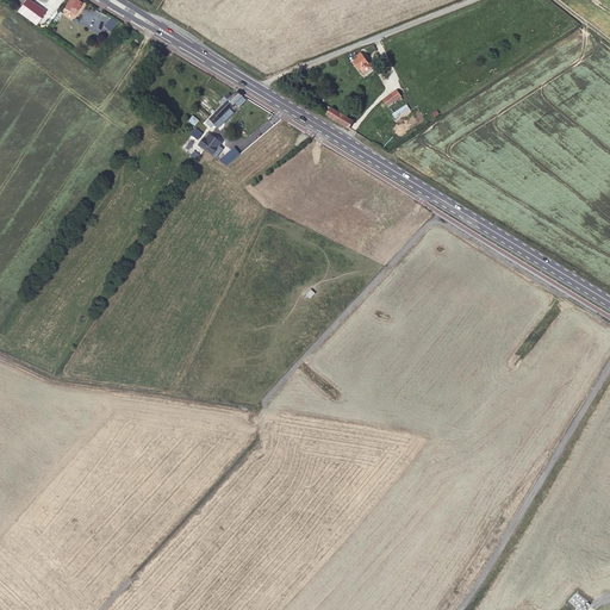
[(26,0),(25,0),(17,11),(36,24),(44,12),(26,0)]
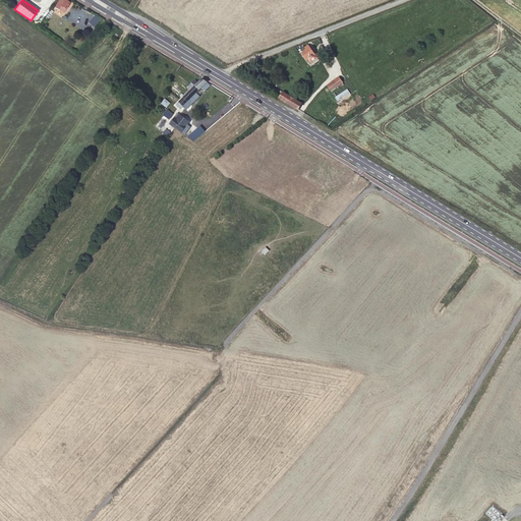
[(69,3),(64,0),(58,0),(55,7),(63,12),(69,3)]
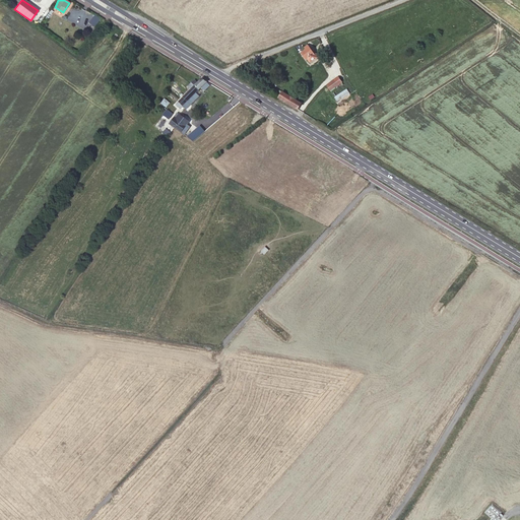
[(53,11),(51,10),(44,19),(47,20),(53,11)]
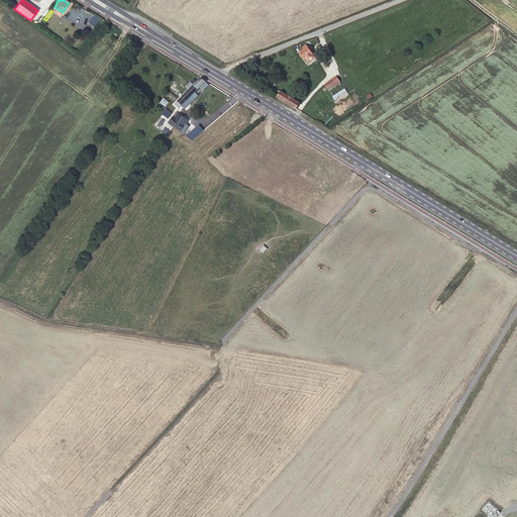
[(98,19),(94,15),(88,22),(93,26),(98,19)]
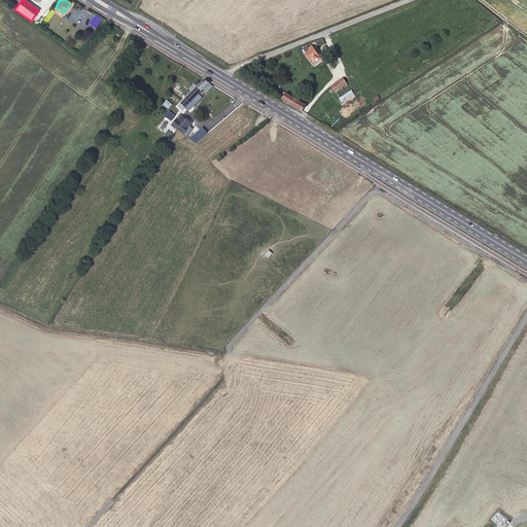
[(315,64),(322,60),(319,56),(313,46),(310,48),(312,50),(306,55),(311,62),(312,61),(315,64)]
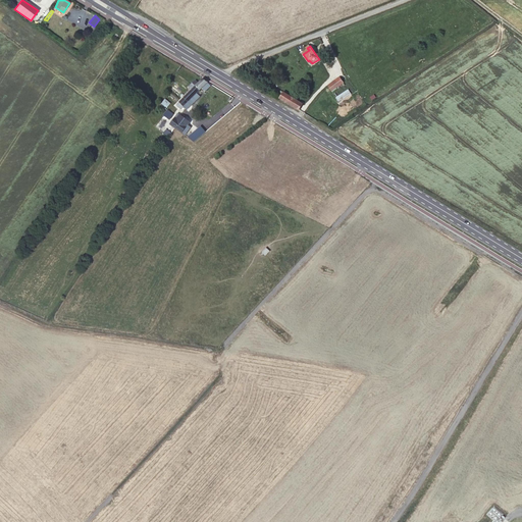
[(344,84),(340,79),(328,87),(332,92),(344,84)]
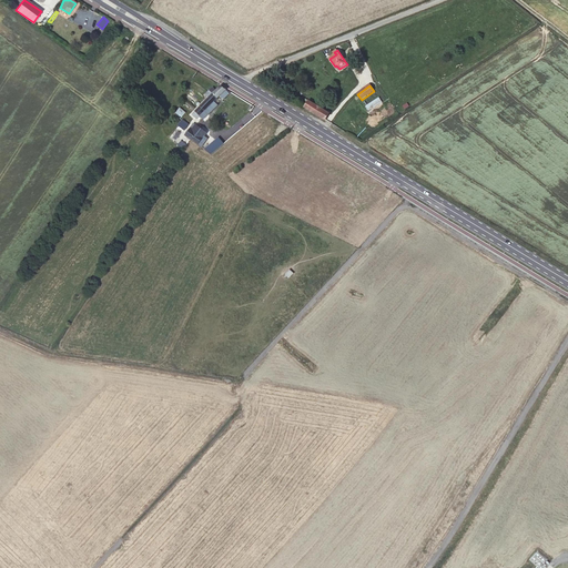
[(209,98),(200,107),(204,111),(208,109),(211,112),(217,105),(214,102),(220,97),(224,100),(230,94),(226,91),(226,90),(221,87),(215,92),(212,89),(206,94),(209,98)]
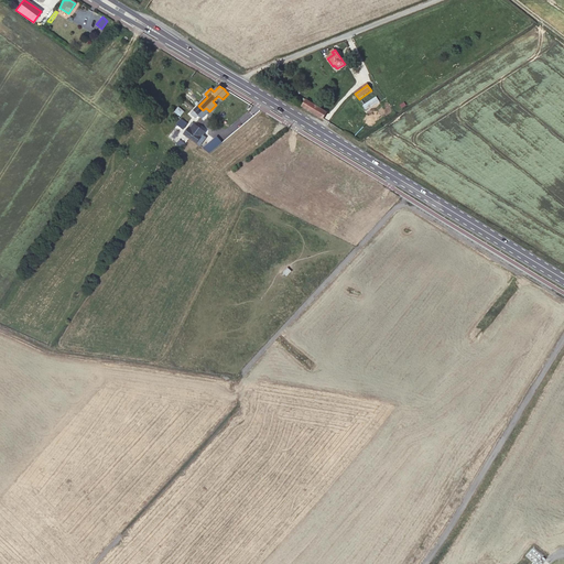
[(376,97),(364,106),(367,110),(379,102),(376,97)]
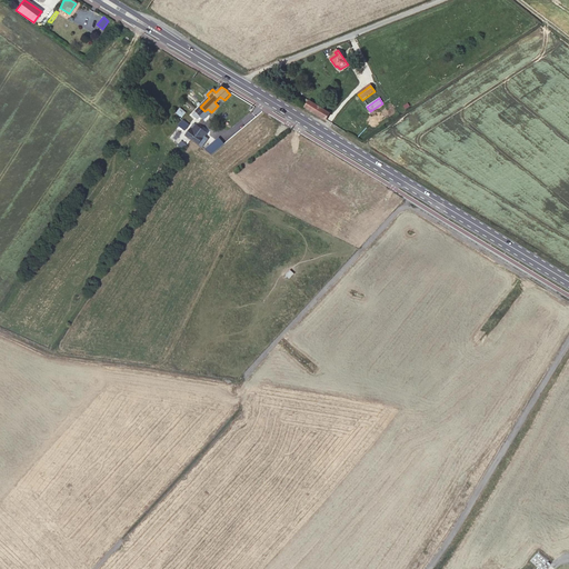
[(309,101),(306,108),(327,120),(330,113),(309,101)]
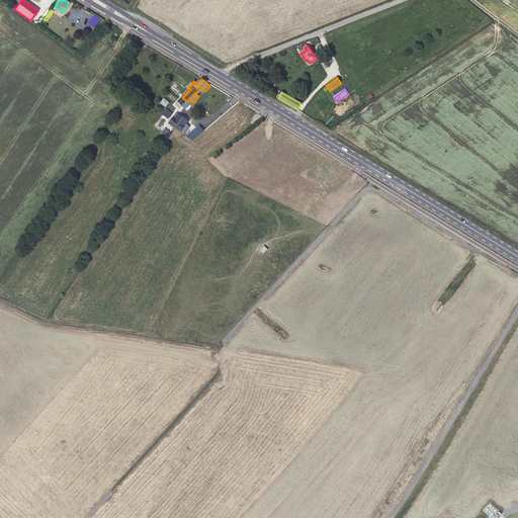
[(186,101),(182,97),(175,104),(179,108),(182,105),(182,106),(187,101),(186,101)]
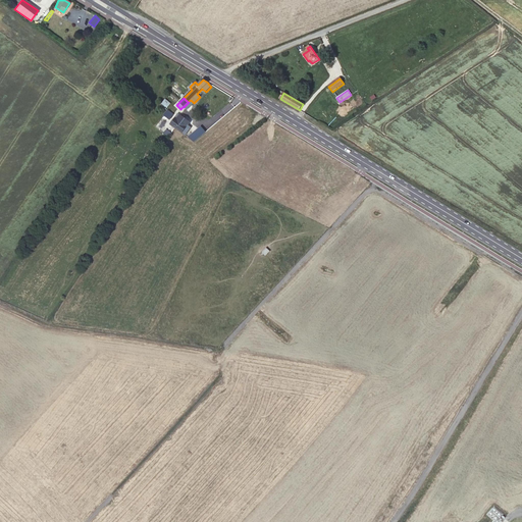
[(161,104),(166,108),(170,103),(165,99),(161,104)]
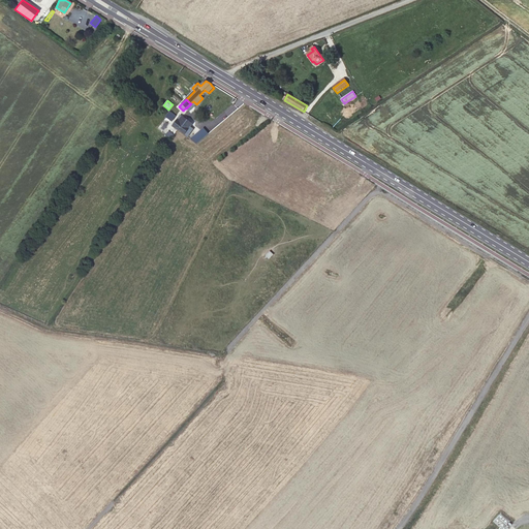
[(191,103),(186,109),(189,112),(196,104),(193,101),(190,103),(191,103)]
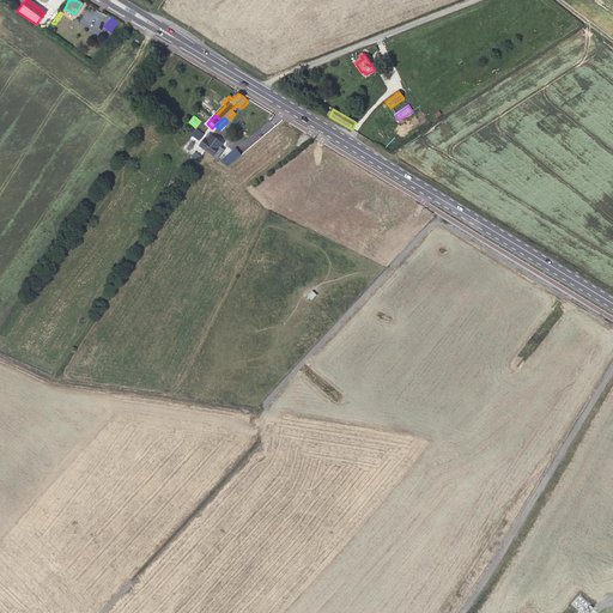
[(202,134),(195,128),(192,135),(198,140),(202,134)]
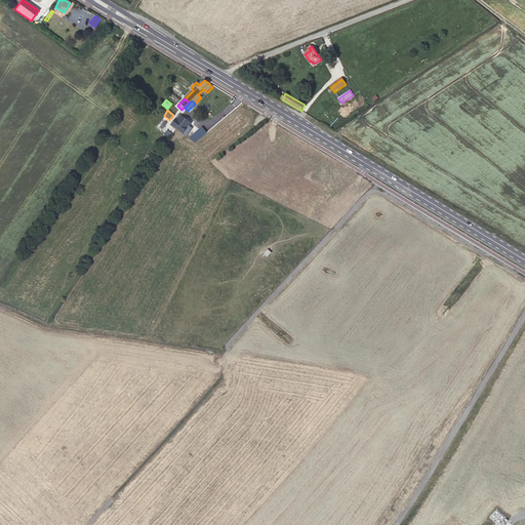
[(190,122),(180,115),(177,119),(175,118),(170,124),(183,132),(188,125),(190,122)]
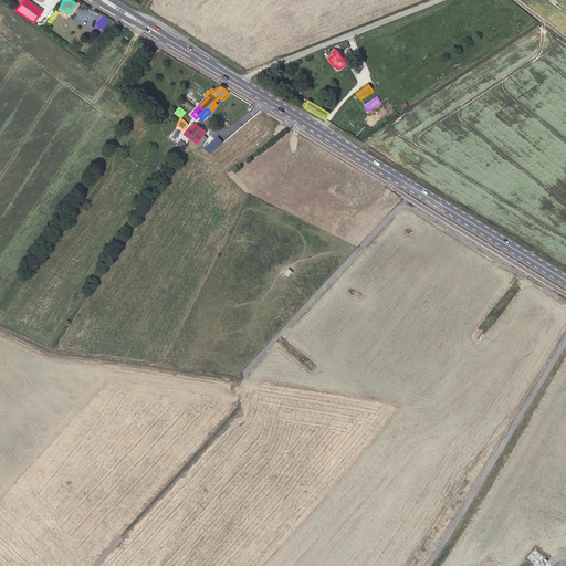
[(206,137),(202,135),(197,143),(200,145),(206,137)]
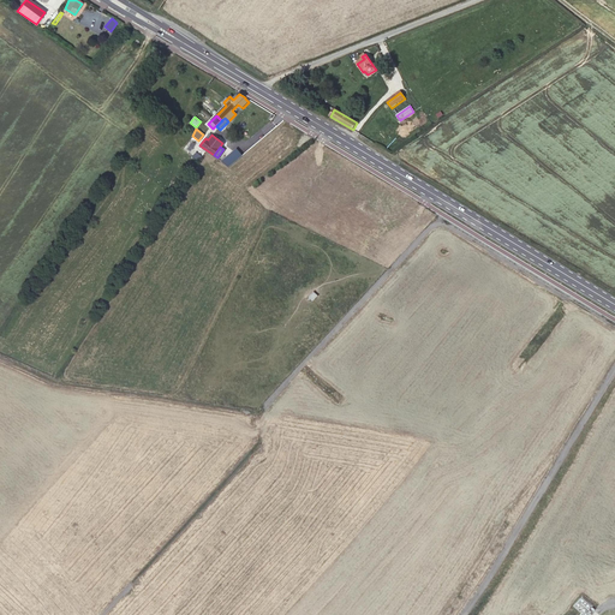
[(234,148),(224,155),(228,161),(239,154),(234,148)]
